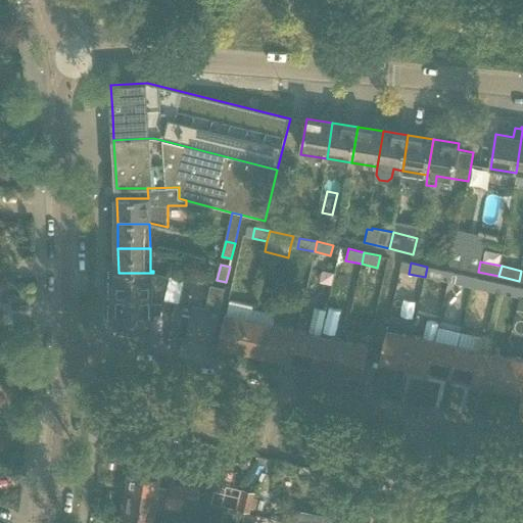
[(427,267),(425,277),(441,281),(443,270),(427,267)]
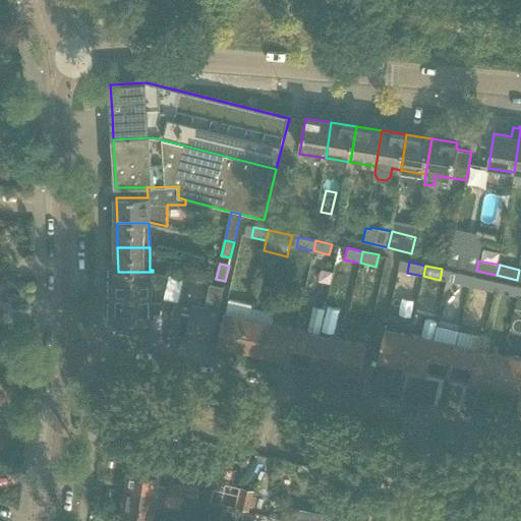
[(153,272),(118,272),(118,296),(153,296),(163,298),(168,275),(153,270),(153,272)]
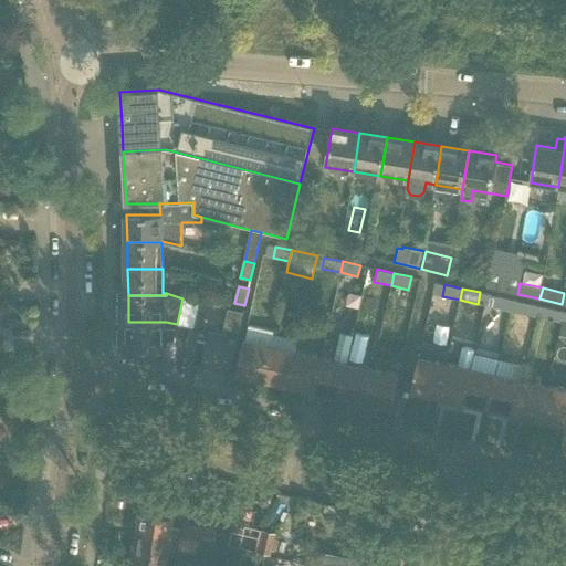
[(492,307),(511,312),(513,301),(495,296),(492,307)]
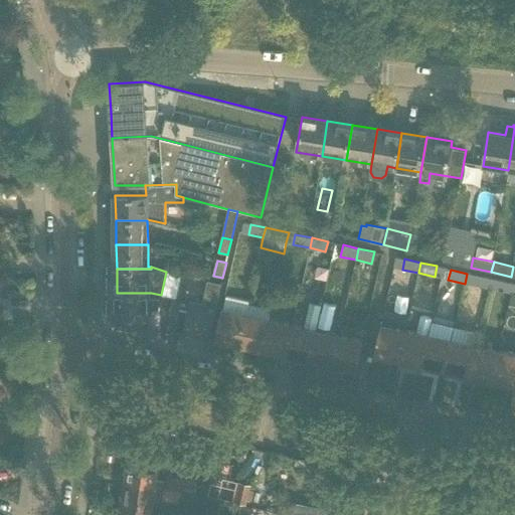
[(474,275),(472,285),(488,289),(490,279),(474,275)]
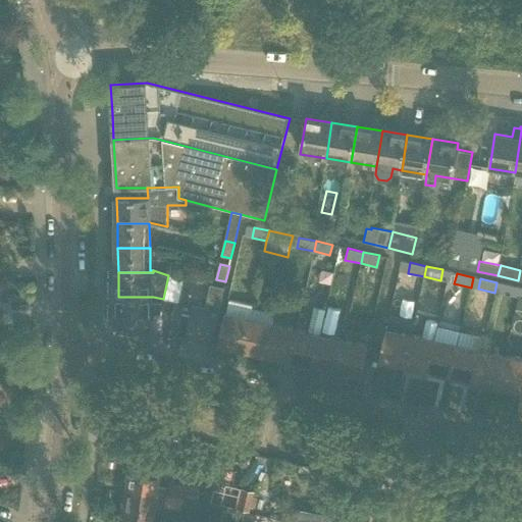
[(497,282),(494,293),(511,297),(513,286),(497,282)]
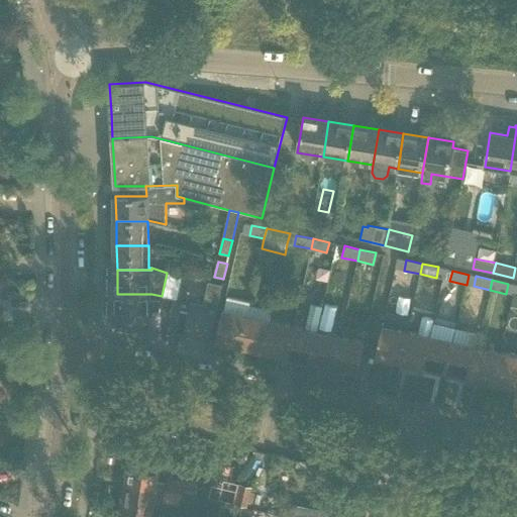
[(151,294),(117,294),(118,319),(121,319),(121,320),(130,322),(158,329),(160,329),(160,300),(151,301),(151,294)]
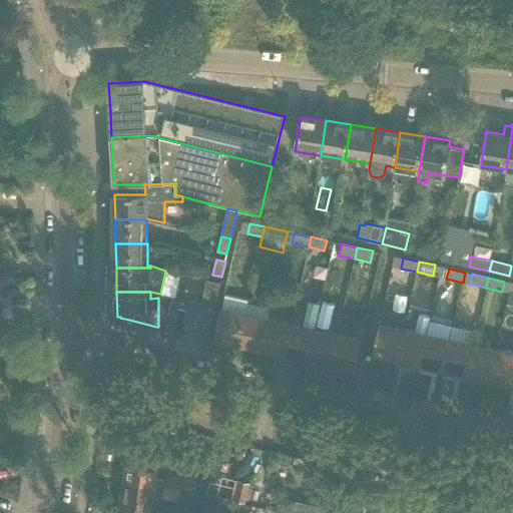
[(215,307),(217,297),(203,294),(201,304),(215,307)]
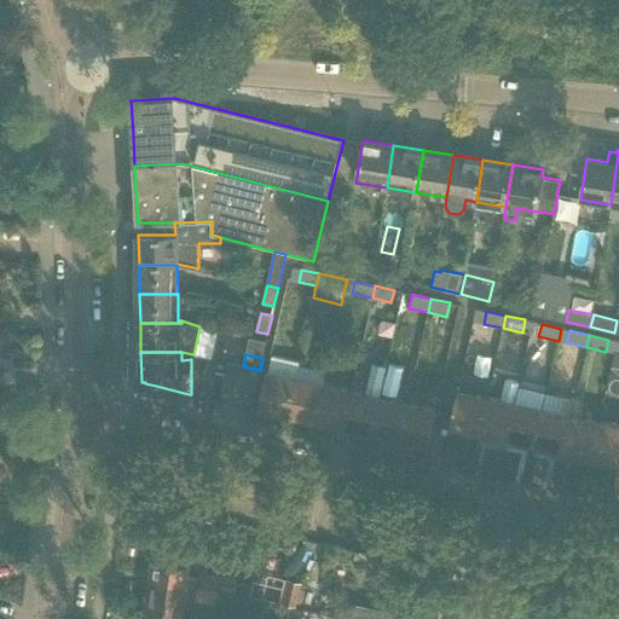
[(264,386),(258,410),(287,416),(295,377),(299,363),(271,357),(267,371),(264,386)]
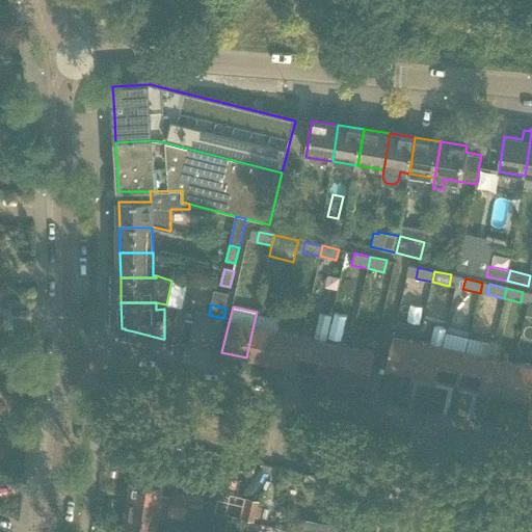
[(220,330),(223,318),(209,315),(196,312),(194,323),(185,321),(184,322),(180,342),(215,350),(220,330)]
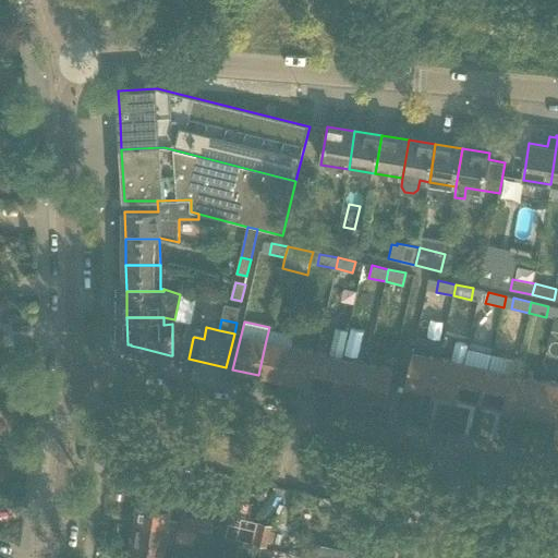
[(258,375),(283,380),(291,346),(266,340),(258,375)]
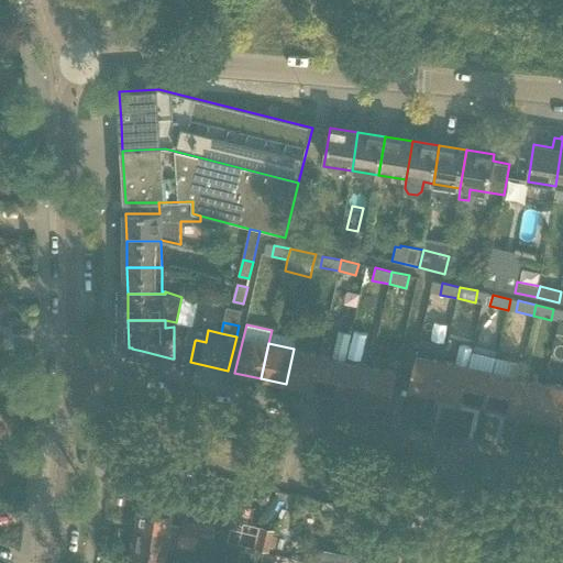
[(286,384),(311,389),(319,355),(294,349),(286,384)]
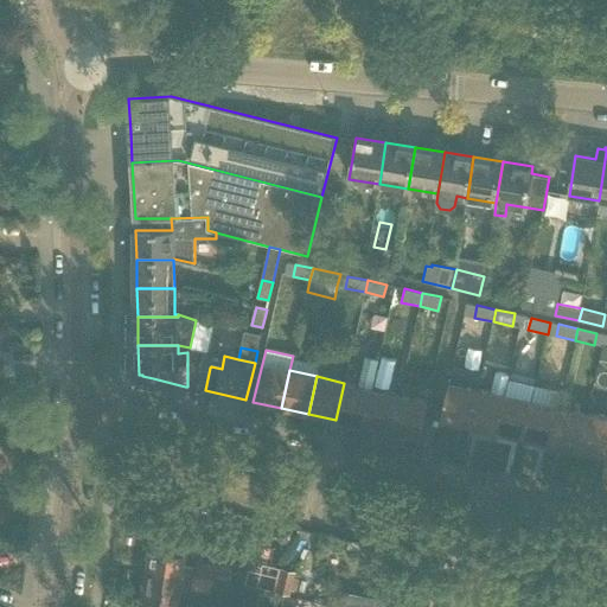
[(153,378),(149,394),(181,402),(185,387),(153,378)]
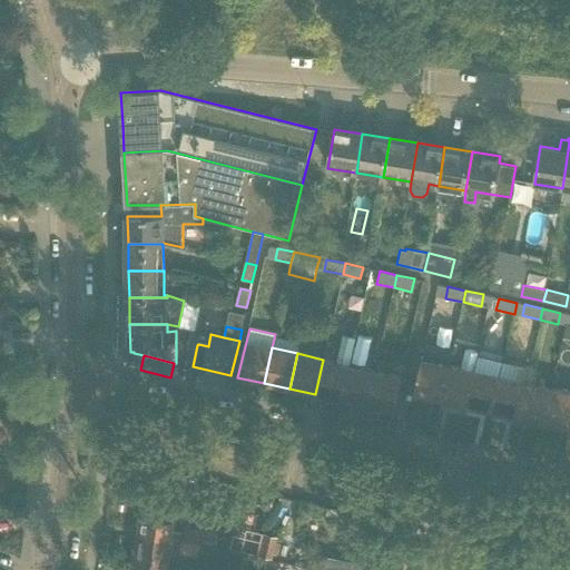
[(474,371),(467,405),(492,412),(503,362),(478,356),(474,371)]
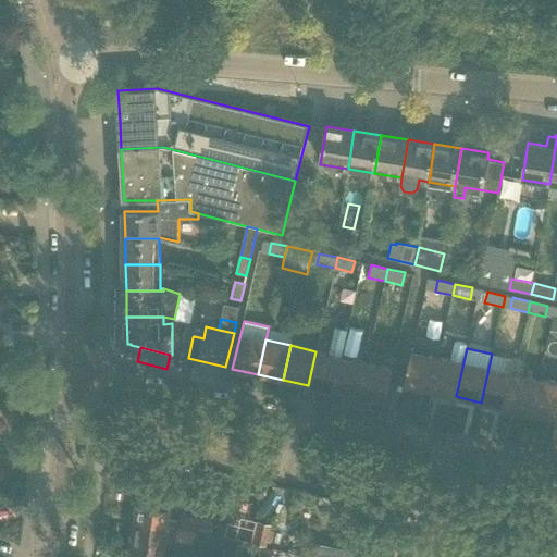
[(308,385),(333,392),(341,357),(316,351),(308,385)]
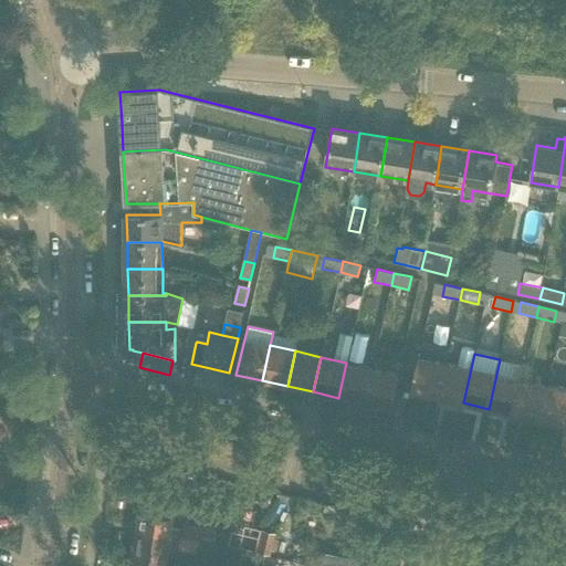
[(416,369),(411,391),(438,397),(446,363),(443,363),(436,360),(419,357),(416,369)]
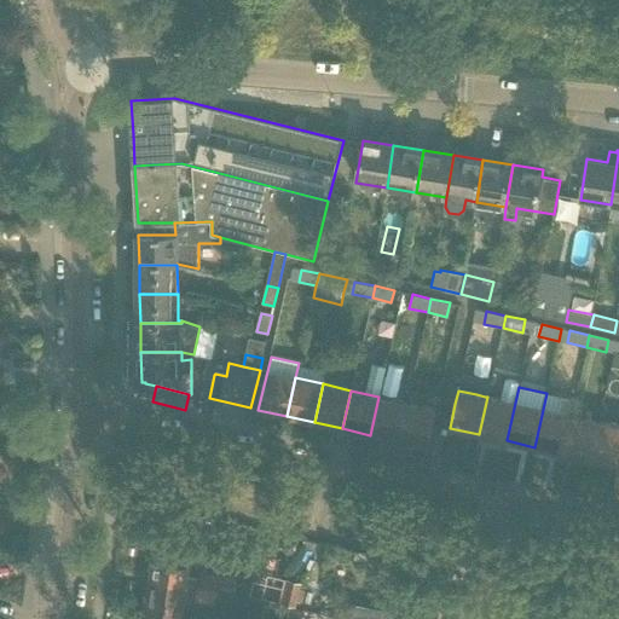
[(547,393),(534,447),(562,453),(571,416),(574,400),(547,393)]
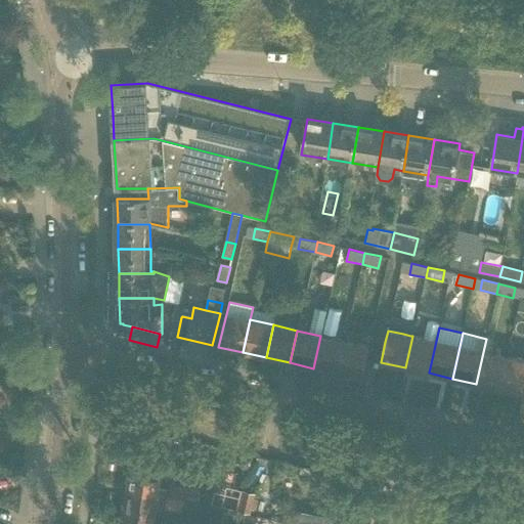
[(313,368),(337,374),(345,341),(320,336),(313,368)]
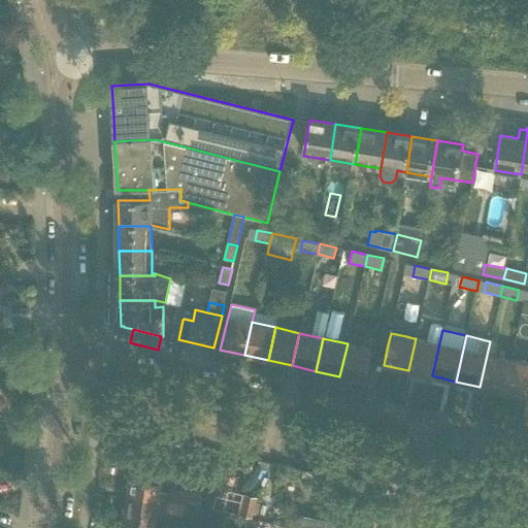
[(408,370),(432,375),(439,343),(419,339),(416,338),(408,370)]
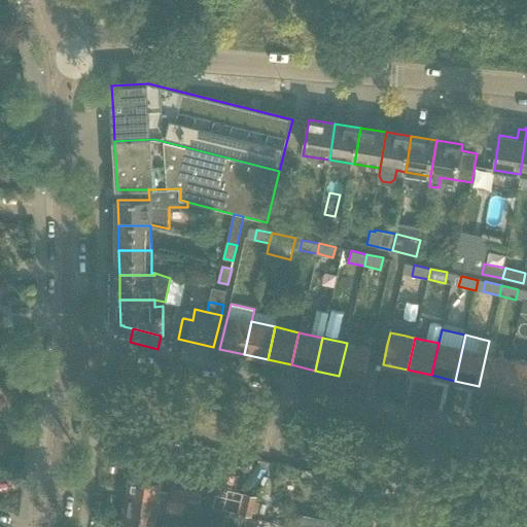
[(347,343),(339,376),(363,381),(371,348),(347,343)]
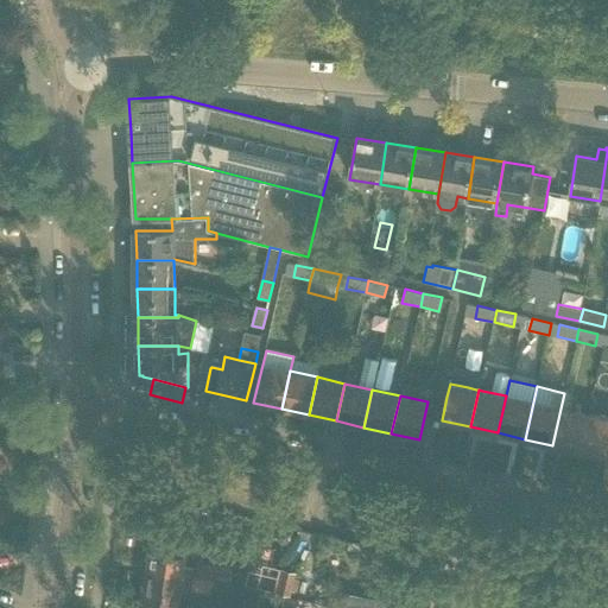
[(561,409),(552,445),(580,451),(588,415),(561,409)]
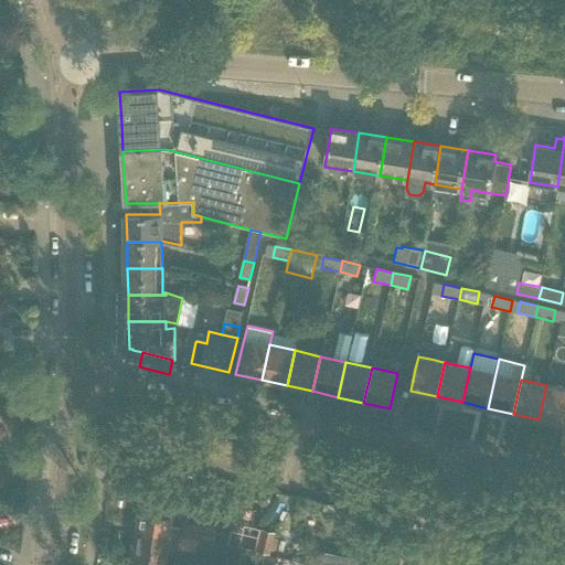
[(564,388),(546,385),(539,419),(564,425),(564,420),(564,388)]
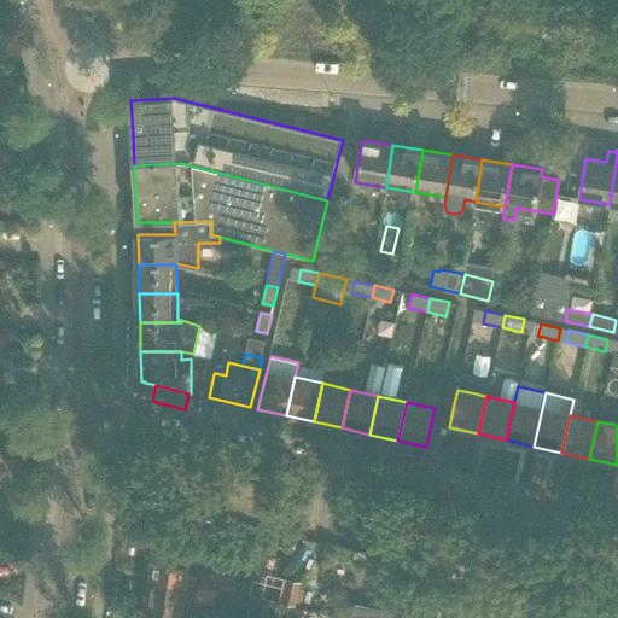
[(280,538),(279,547),(284,554),(292,557),(296,541),(280,538)]
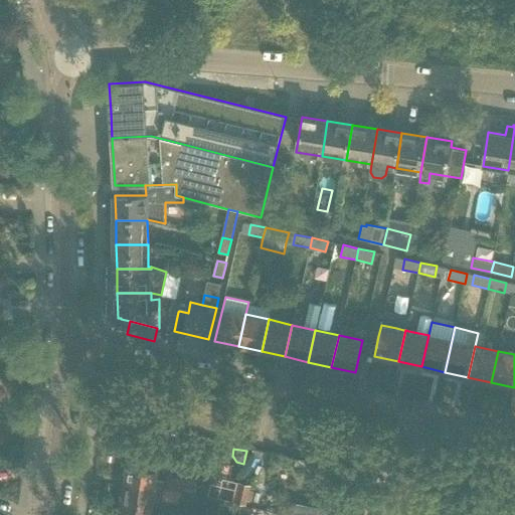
[(126,453),(122,484),(153,489),(153,487),(162,489),(162,490),(175,492),(178,492),(178,491),(191,493),(192,482),(164,478),(163,482),(154,481),(158,458),(126,453)]
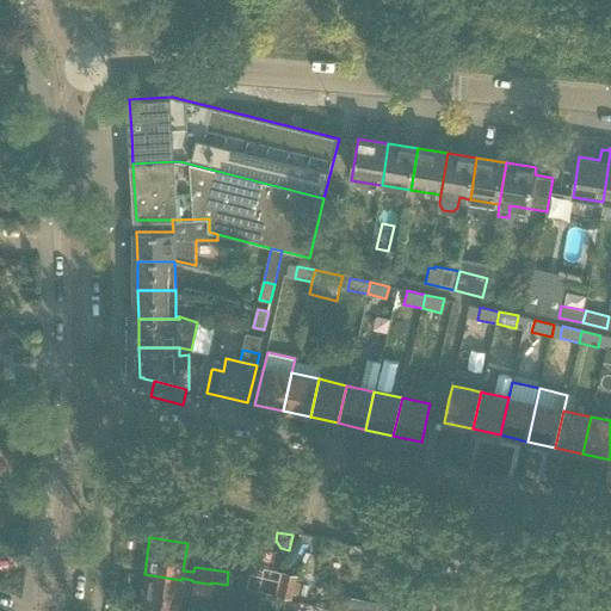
[(277,598),(290,600),(296,576),(282,573),(277,598)]
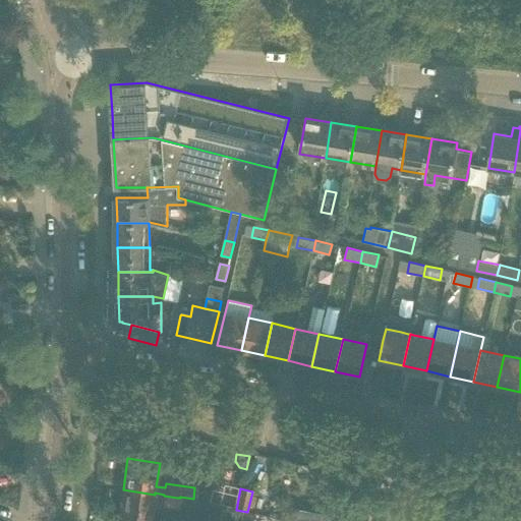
[(123,489),(119,520),(122,520),(151,520),(154,504),(163,506),(164,496),(164,495),(155,493),(155,495),(123,489)]
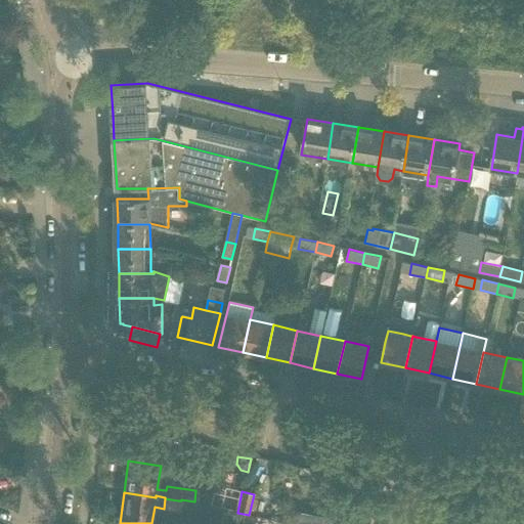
[(179,513),(181,500),(178,500),(165,498),(164,509),(164,510),(179,513)]
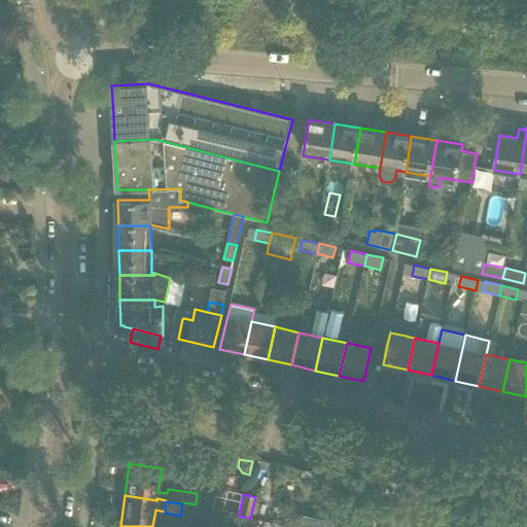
[(301,522),(299,526),(371,526),(374,516),(343,510),(340,525),(328,522),(328,524),(312,520),(308,524),(301,522)]
